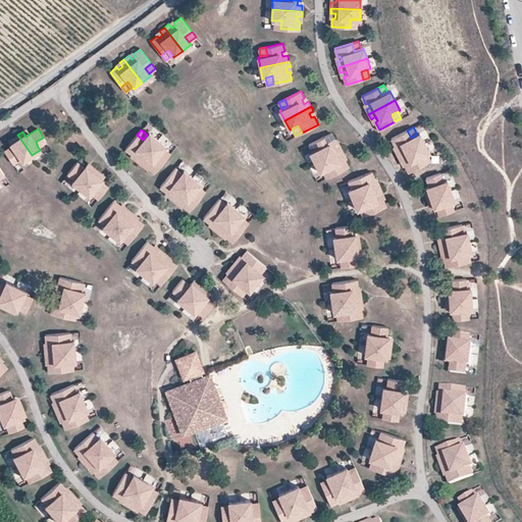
[(407,131),(390,139),(395,147),(398,145),(400,149),(396,151),(398,156),(424,143),(419,133),(417,135),(411,138),(407,131)]
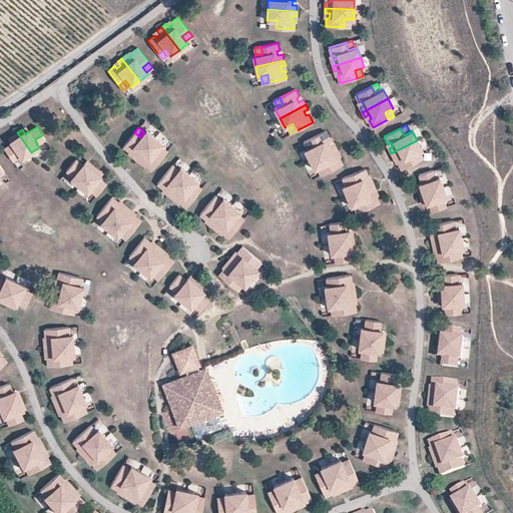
[(134,132),(123,146),(130,151),(131,149),(135,152),(132,156),(136,159),(155,137),(146,130),(144,132),(140,137),(134,132)]
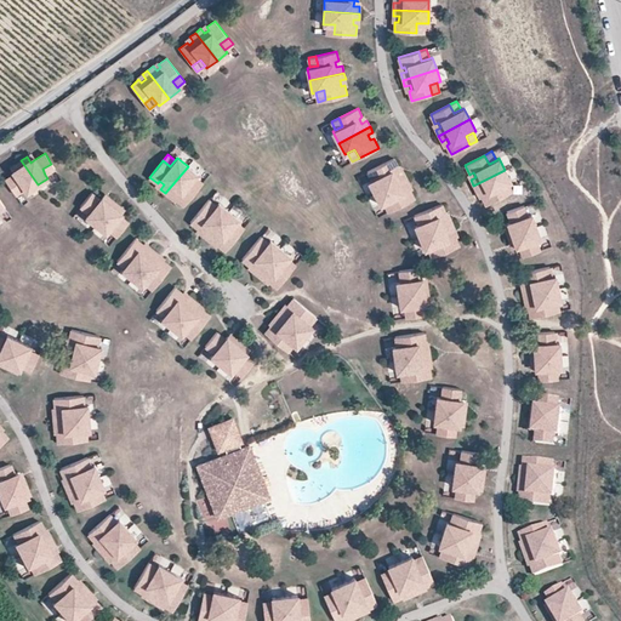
[(398,167),(394,158),(375,167),(379,176),(371,180),(369,181),(375,193),(406,177),(403,171),(398,174),(396,169),(398,167)]
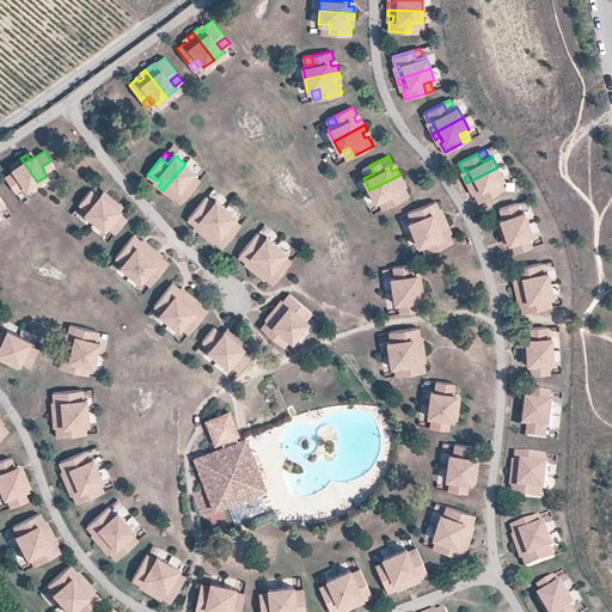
[(19,167),(13,171),(5,177),(12,187),(20,181),(24,185),(26,189),(37,182),(20,158),(14,161),(19,167)]
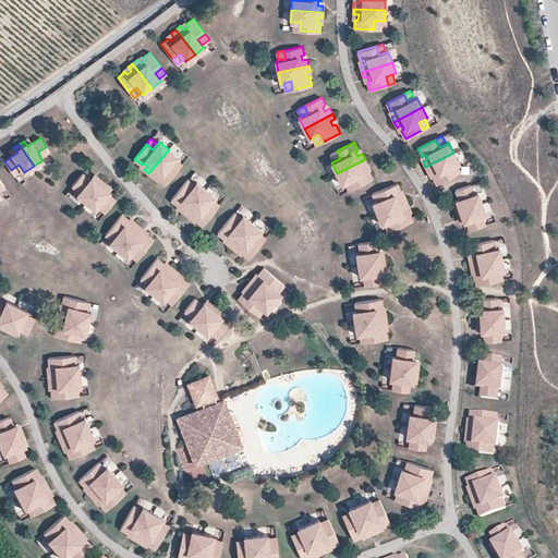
[(46,147),(38,152),(40,157),(49,152),(46,147)]
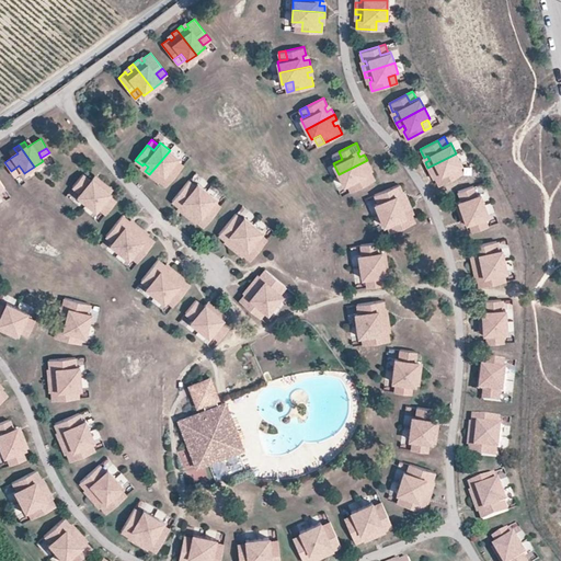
[(159,180),(167,185),(179,171),(172,165),(176,159),(179,157),(170,150),(149,174),(155,179),(158,174),(161,178),(159,180)]
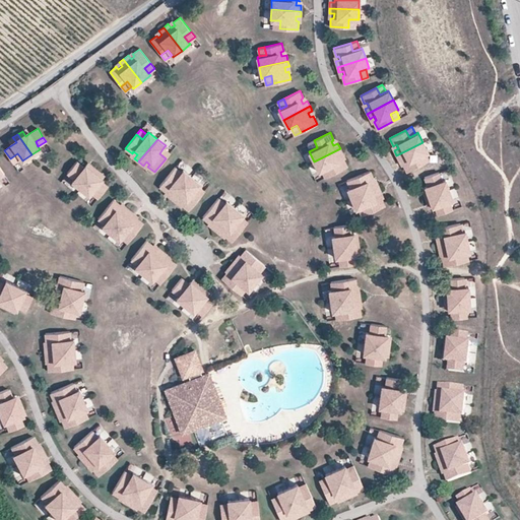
[(311,150),(317,147),(314,140),(308,143),(311,150)]
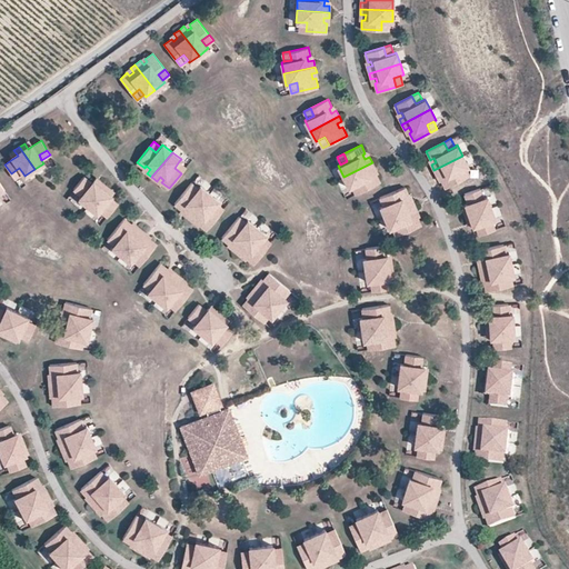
[(441,179),(446,188),(463,179),(459,170),(466,167),(468,166),(462,156),(433,170),(437,176),(441,173),(443,178),(441,179)]
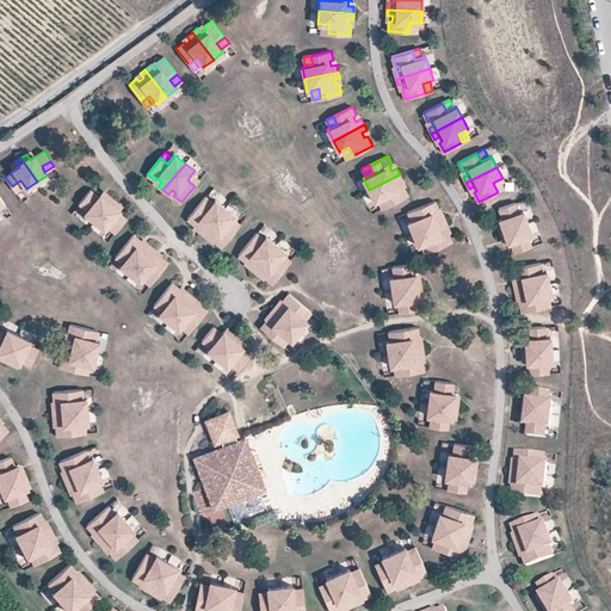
[(192,173),(187,180),(195,186),(199,179),(192,173)]
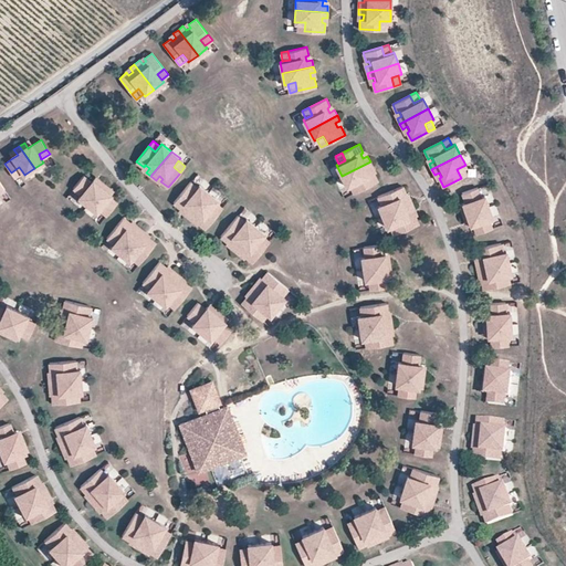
[(360,189),(377,180),(374,171),(370,174),(368,169),(373,167),(370,161),(342,176),(347,186),(349,185),(356,181),(360,189)]
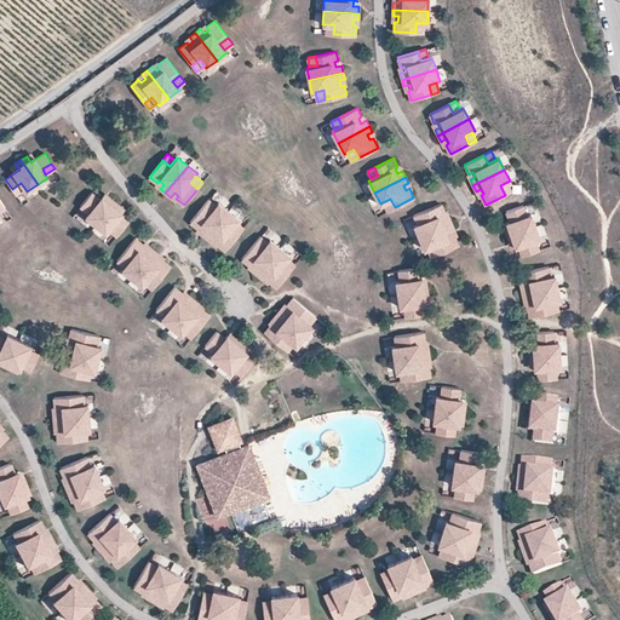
[(507,182),(500,185),(505,195),(511,191),(507,182)]
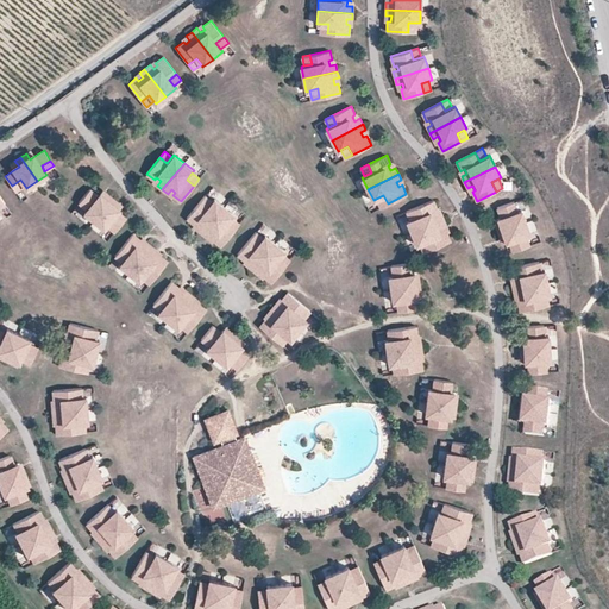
[(24,184),(20,180),(12,186),(14,190),(24,184)]
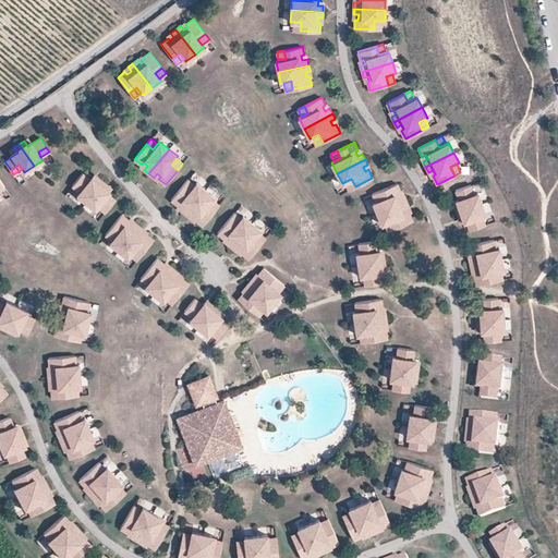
[(95,182),(91,179),(83,172),(75,181),(83,187),(80,192),(77,195),(86,202),(104,181),(98,178),(95,182)]
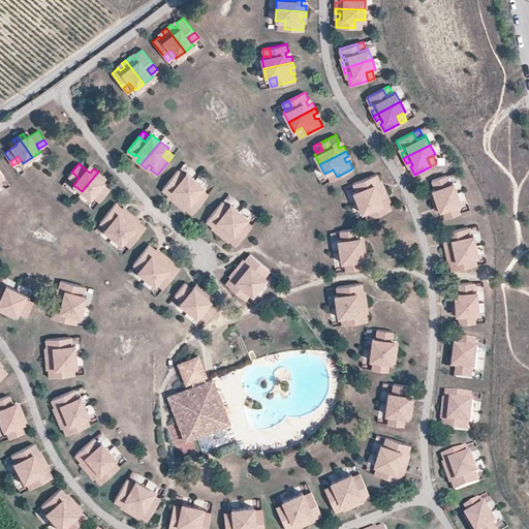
[(174,175),(180,180),(184,175),(178,169),(174,175)]
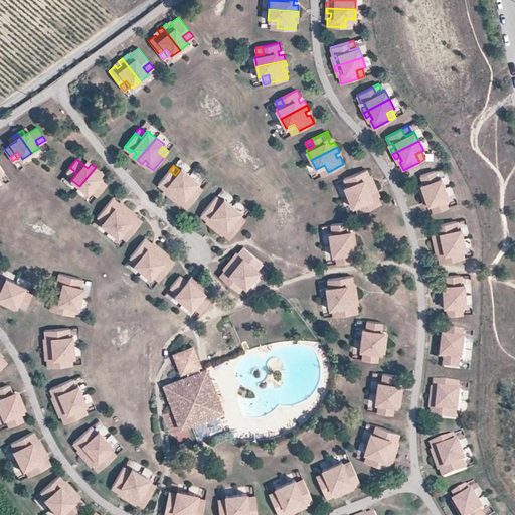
[(328,172),(324,165),(318,168),(322,175),(328,172)]
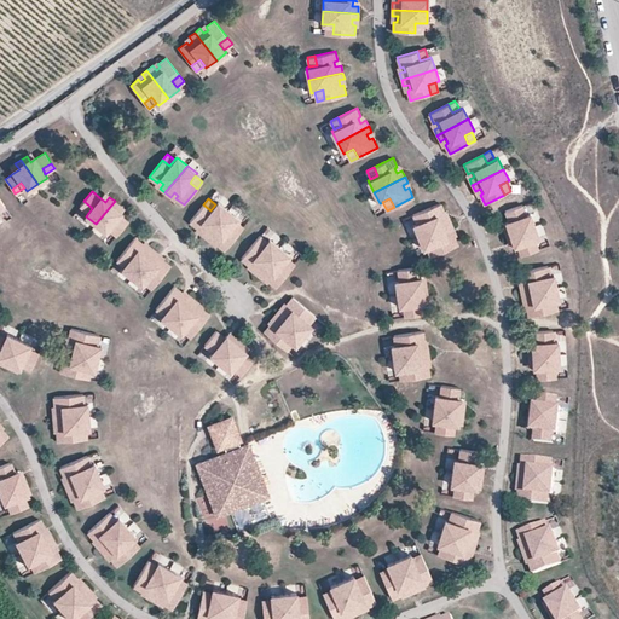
[(88,213),(92,208),(84,201),(80,206),(88,213)]
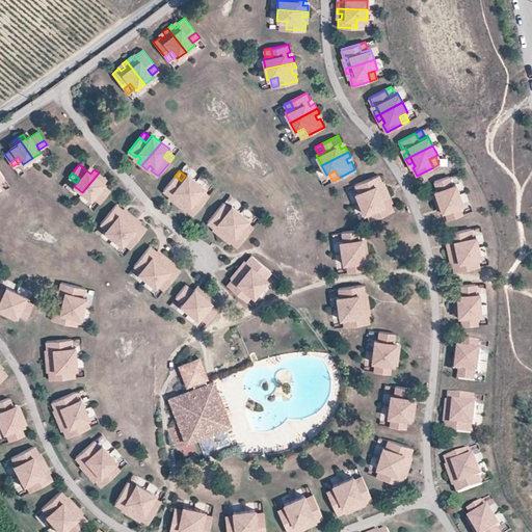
[(110,190),(103,184),(99,181),(103,177),(99,173),(82,192),(91,200),(94,196),(97,192),(104,198),(110,190)]
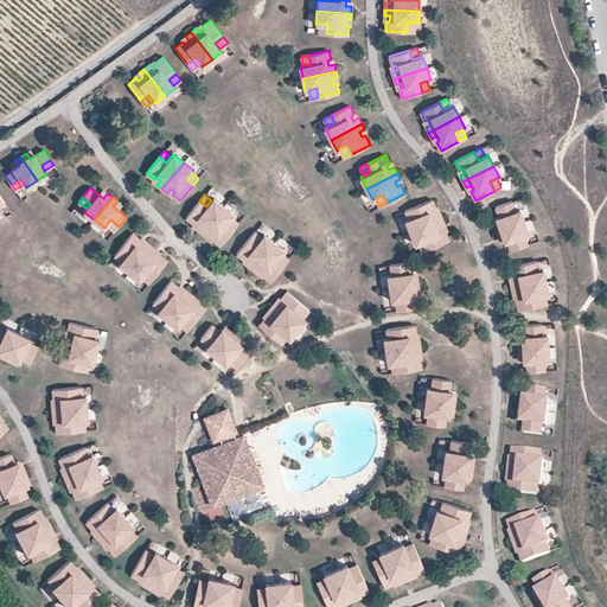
[(199,200),(186,217),(193,223),(196,221),(200,224),(197,228),(202,232),(223,205),(213,197),(211,200),(206,206),(199,200)]
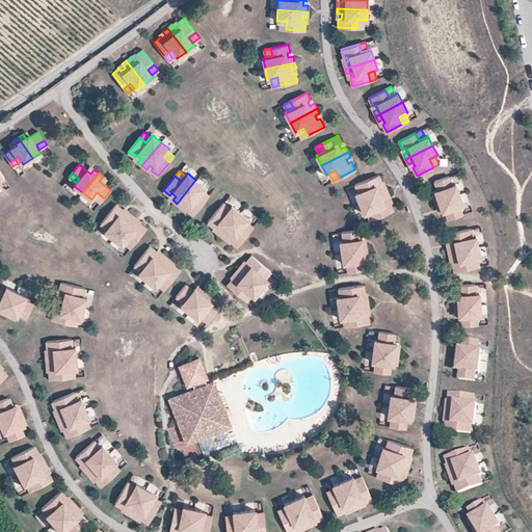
[(381,182),(378,175),(362,181),(365,189),(358,191),(355,192),(360,203),(388,191),(386,186),(380,188),(379,184),(381,182)]
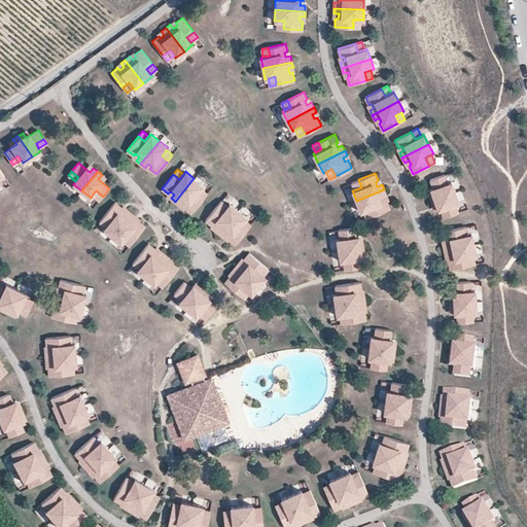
[(430,179),(433,188),(435,192),(429,195),(431,201),(455,192),(451,182),(448,183),(443,184),(440,176),(430,179)]
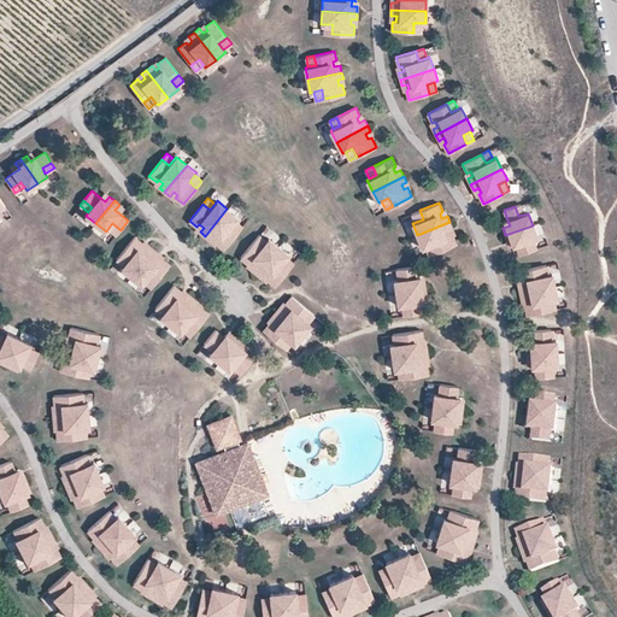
[(216,242),(224,248),(238,231),(230,225),(235,219),(238,217),(227,209),(205,236),(210,240),(213,236),(218,239),(216,242)]
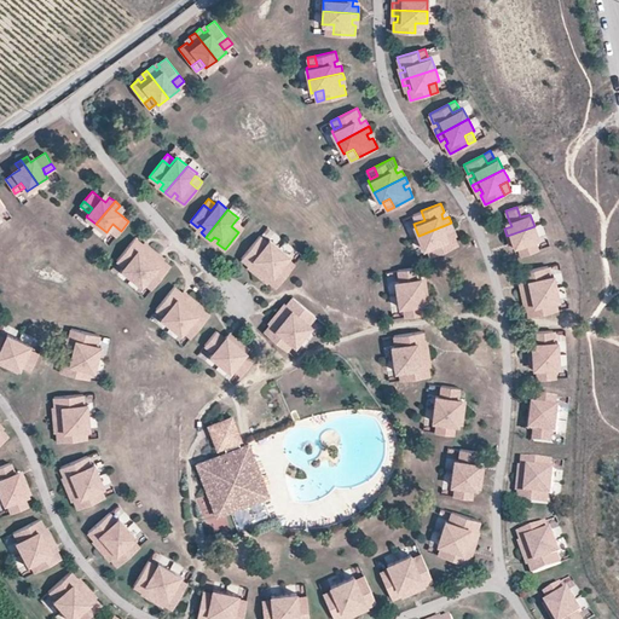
[(417,223),(424,220),(421,210),(414,214),(417,223)]
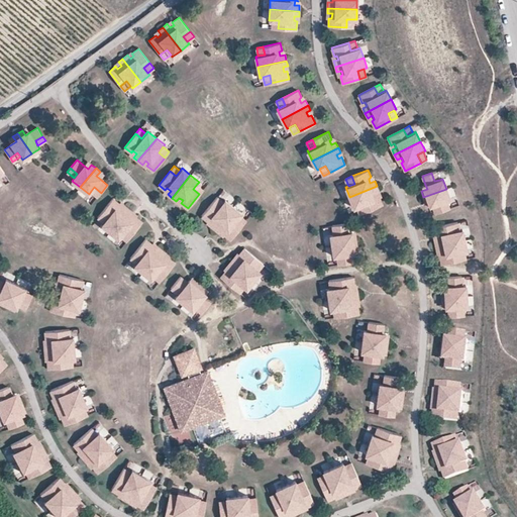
[(197,184),(193,189),(199,194),(203,189),(197,184)]
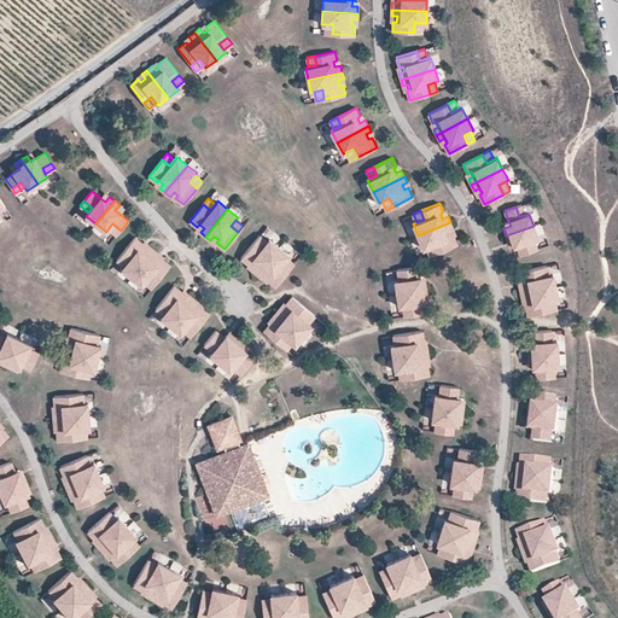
[(437,252),(456,244),(453,234),(449,235),(448,231),(453,228),(450,222),(418,235),(423,248),(426,246),(433,243),(437,252)]
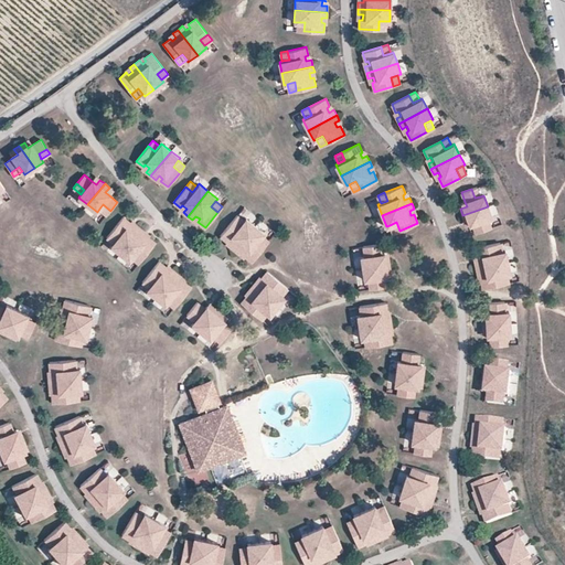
[(110,211),(103,204),(99,209),(107,215),(110,211)]
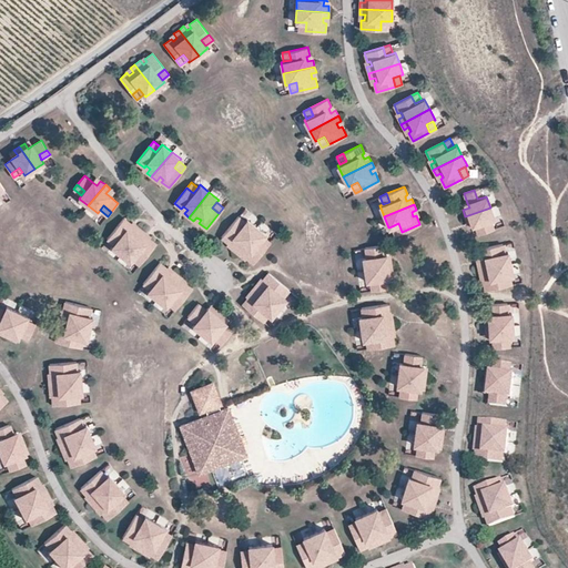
[(473,220),(475,225),(478,234),(488,231),(485,221),(490,220),(494,219),(490,208),(465,216),(467,222),(473,220)]
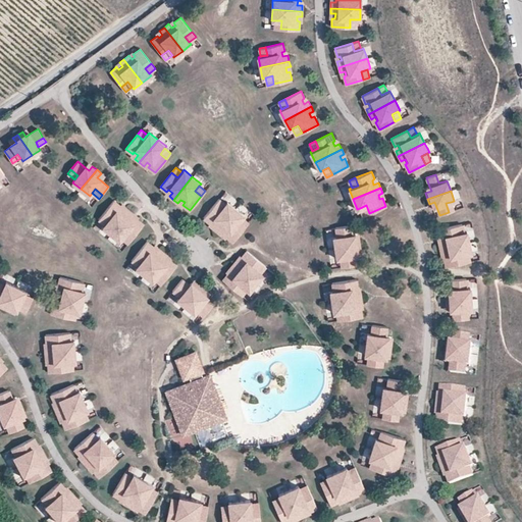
[(215,204),(222,209),(226,204),(220,199),(215,204)]
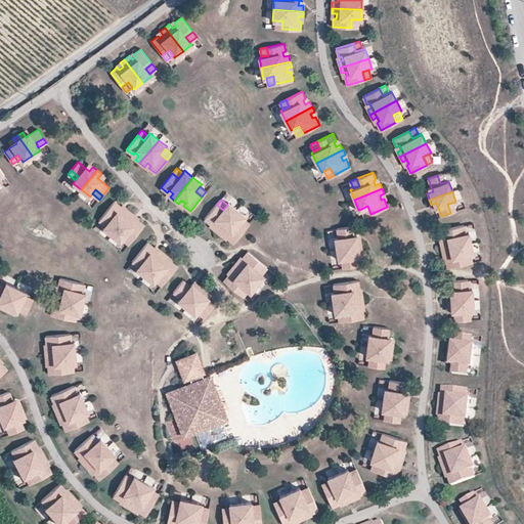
[(120,207),(114,202),(101,216),(108,221),(103,226),(102,228),(111,235),(129,212),(125,209),(122,212),(118,210),(120,207)]
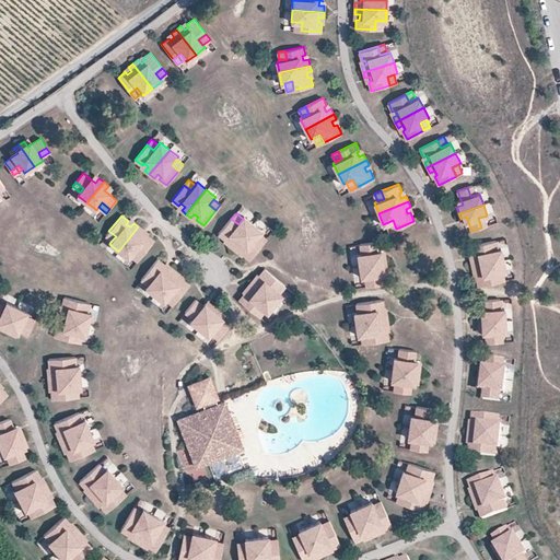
[(231,219),(219,233),(226,240),(229,237),(232,240),(229,244),(233,248),(254,223),(245,217),(243,219),(238,224),(231,219)]
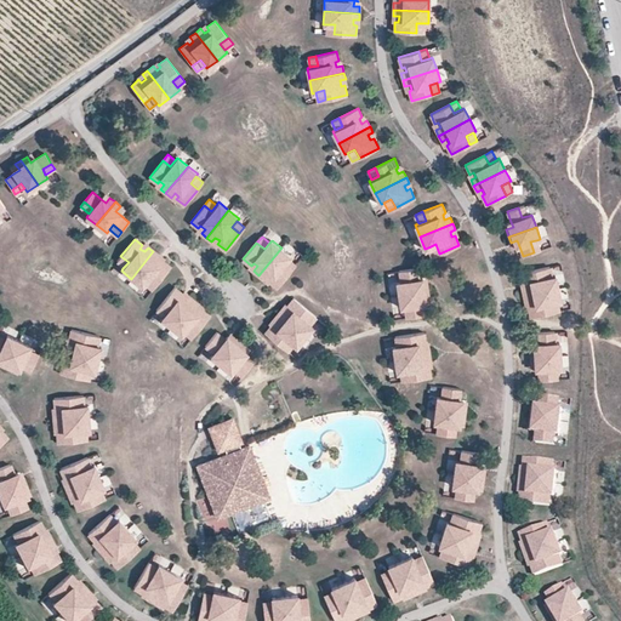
[(439,254),(436,244),(428,248),(432,256),(439,254)]
